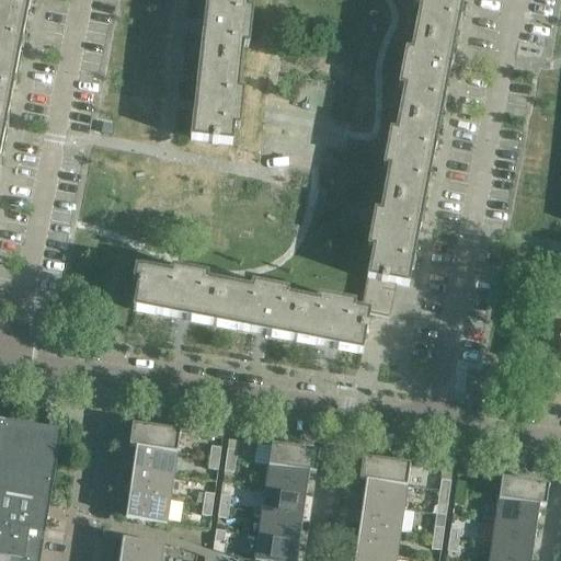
[(0,0),(0,59),(19,64),(30,0),(0,0)]
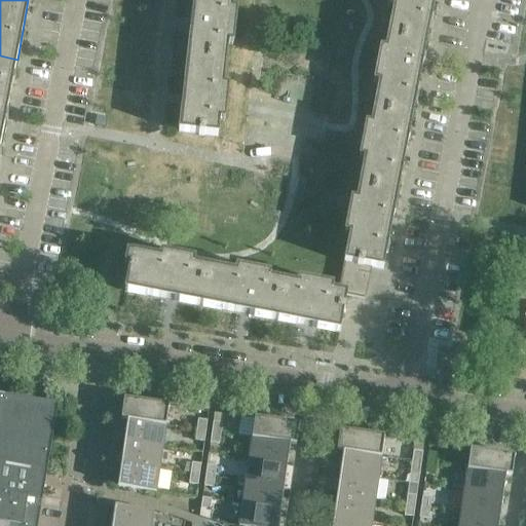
[(229,0),(193,0),(186,64),(225,69),(233,0),(229,0)]
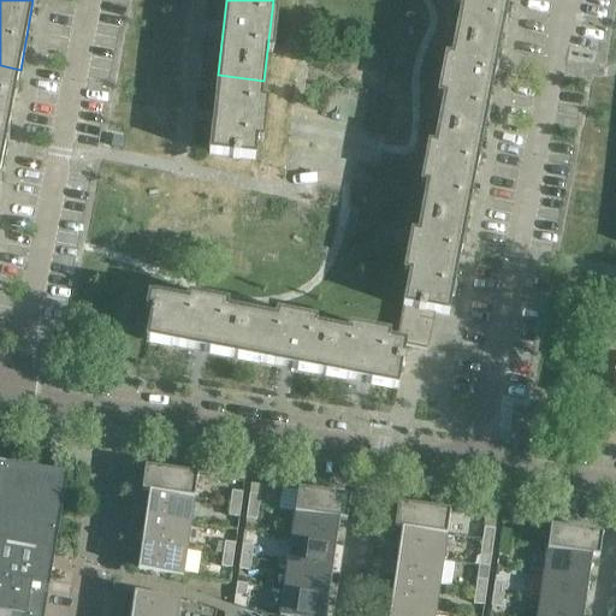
[(461,0),(454,40),(499,49),(508,0),(461,0)]
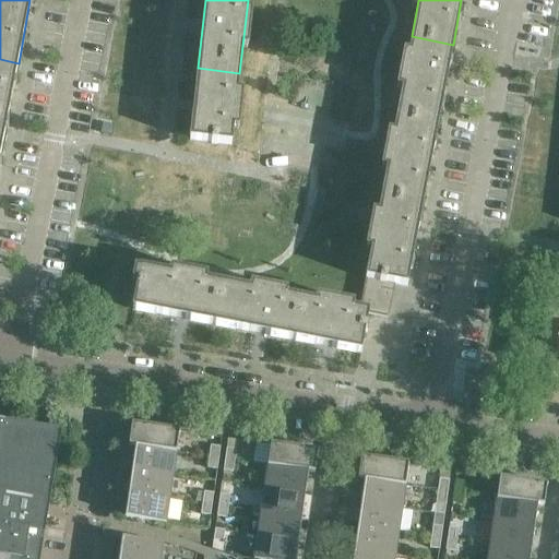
[(412,36),(397,115),(438,123),(453,45),(412,36)]
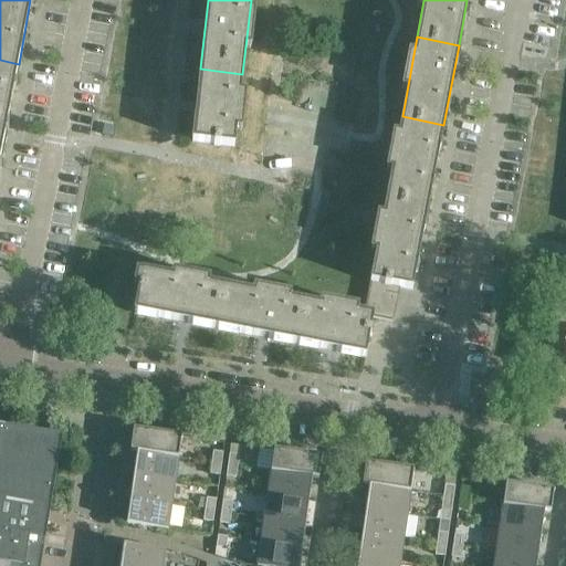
[(0,60),(0,142),(3,143),(19,64),(0,60)]
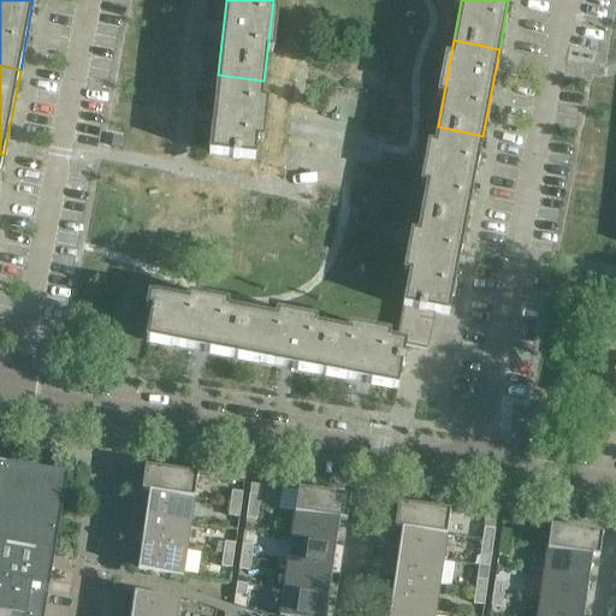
[(218,75),(209,155),(255,160),(264,81),(218,75)]
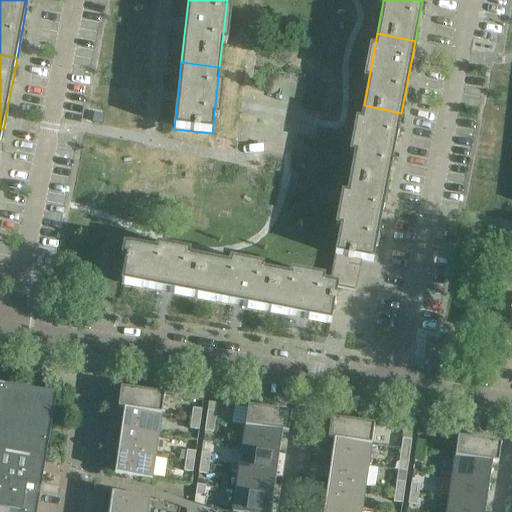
[(364,105),(350,177),(387,185),(401,113),(364,105)]
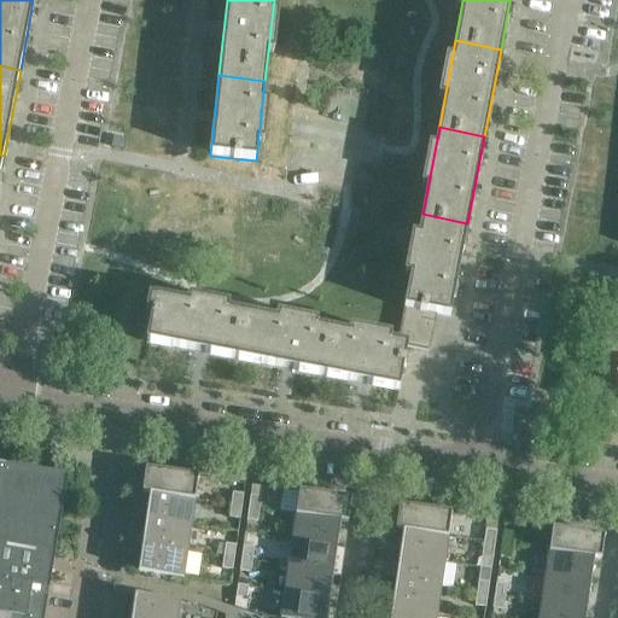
[(423,214),(407,301),(450,310),(467,223),(423,214)]
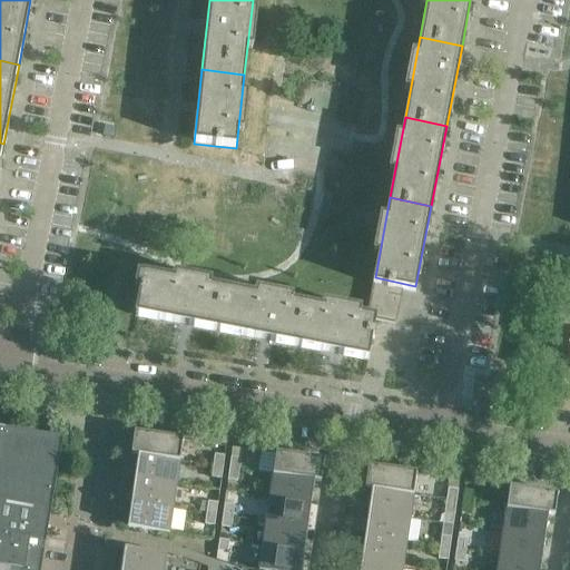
[(140,287),(135,315),(213,331),(220,290),(143,274),(143,275),(137,274),(135,286),(140,287)]
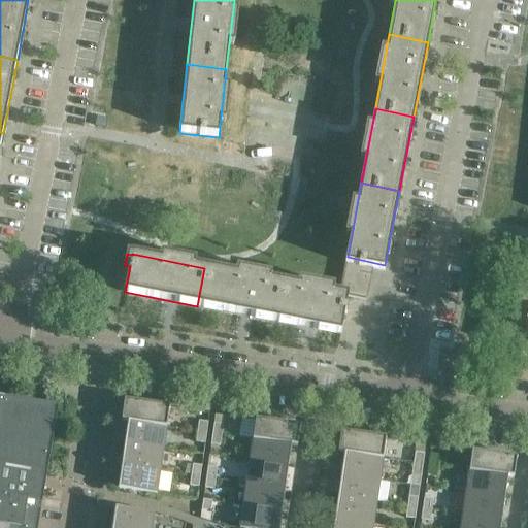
[(348,257),(340,294),(348,296),(366,300),(371,268),(384,270),(385,265),(348,257)]
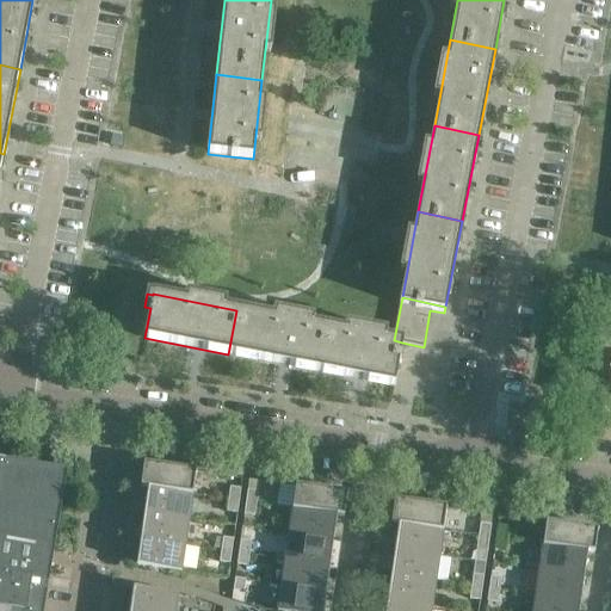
[(236,310),(228,355),(310,370),(320,326),(236,310)]
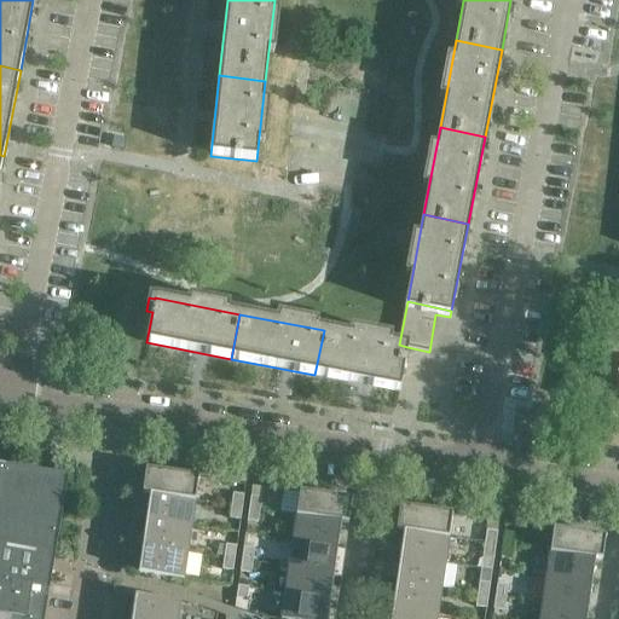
[(324,330),(314,375),(399,391),(408,347),(399,345),(324,330)]
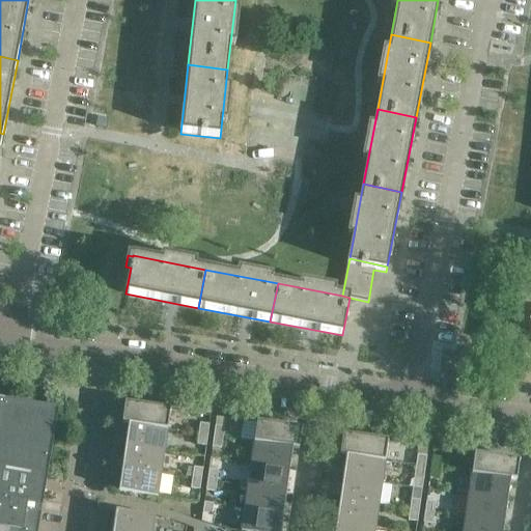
[(4,400),(0,426),(0,467),(47,474),(57,409),(4,400)]
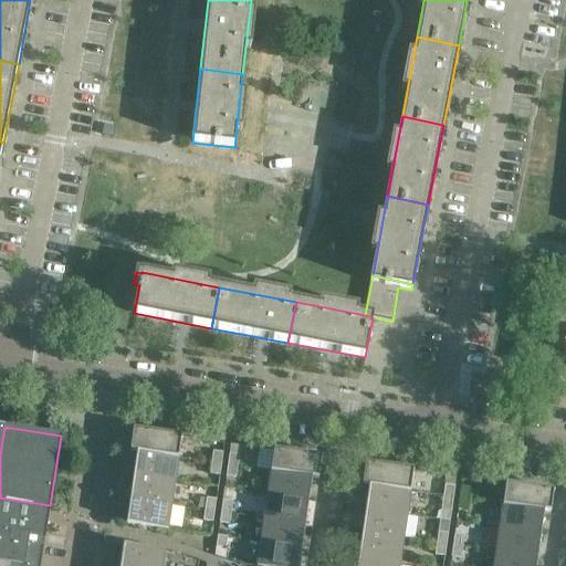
[(133,429),(129,451),(136,452),(136,453),(137,452),(178,458),(181,437),(133,429)]
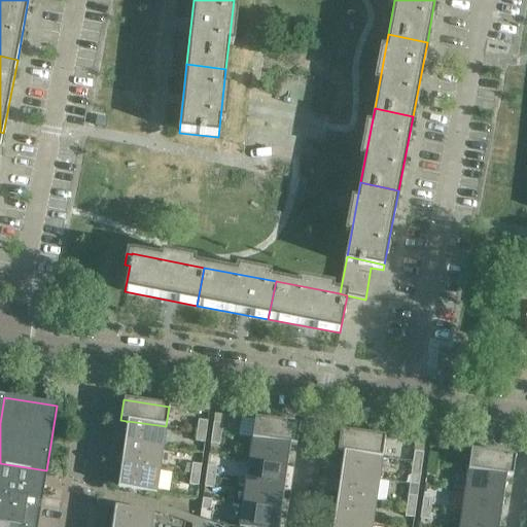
[(254,419),(252,438),(290,444),(290,445),(296,446),(300,425),(254,419)]
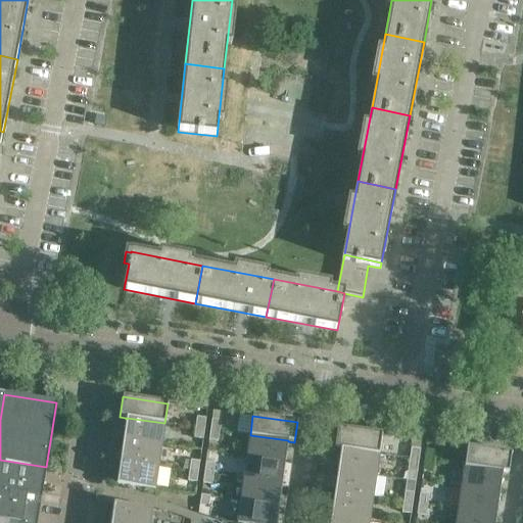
[(126,419),(123,439),(161,444),(164,423),(127,418),(126,419)]
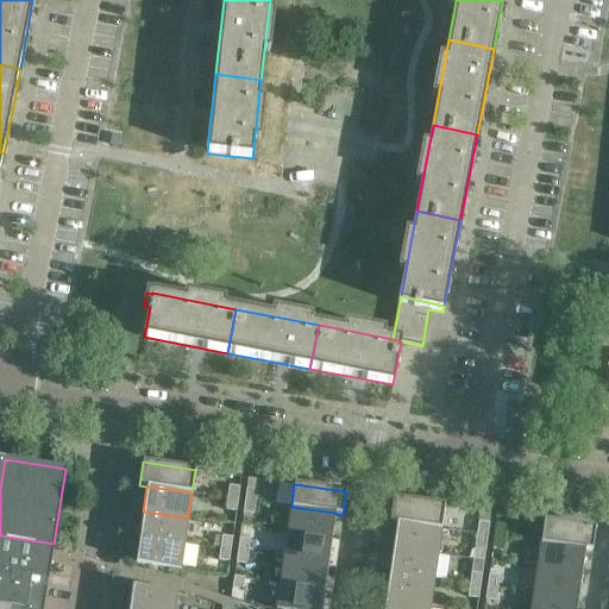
[(228,498),(238,500),(240,488),(231,487),(228,498)]
